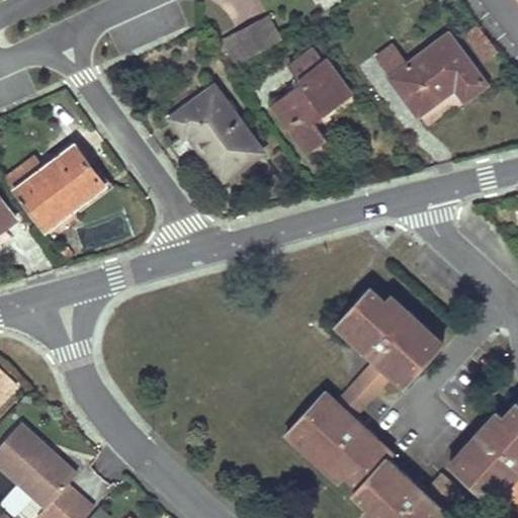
[(242,0),(240,11),(256,14),(259,0),(242,0)]
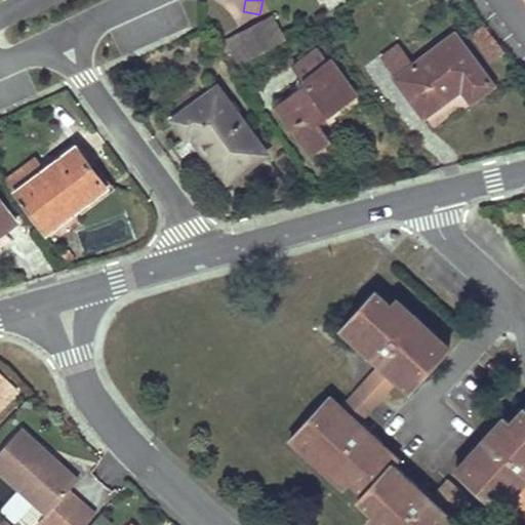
[(241,32),(254,56),(290,38),(277,12),(241,32)]
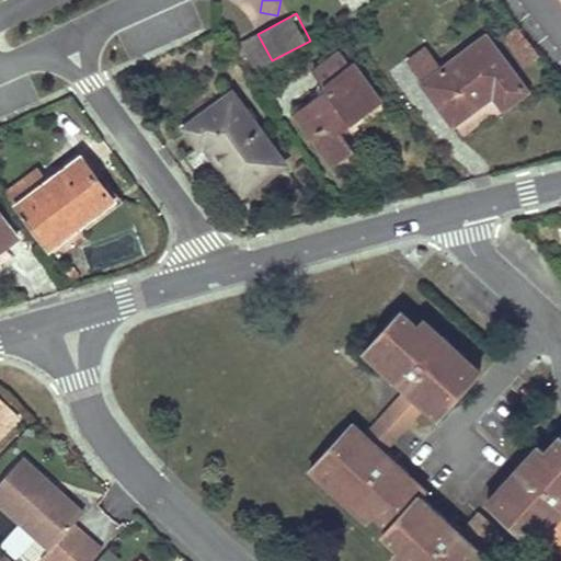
[(233,34),(228,27),(217,35),(222,43),(233,34)]
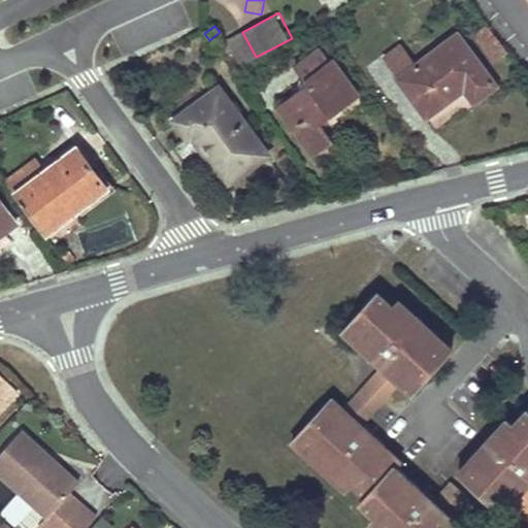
[(482,43),(494,35),(487,26),(474,35),(482,43)]
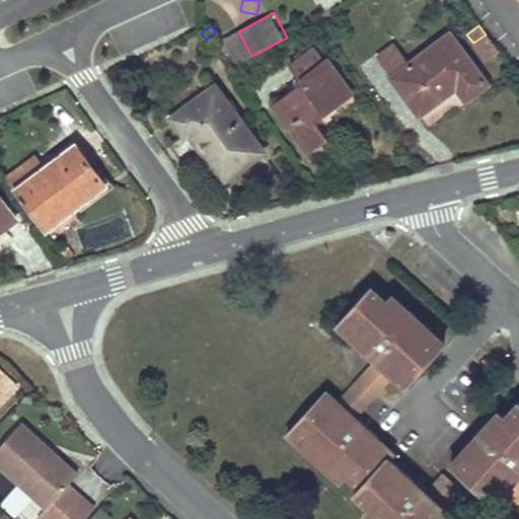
[(228,36),(241,61),(251,56),(238,31),(228,36)]
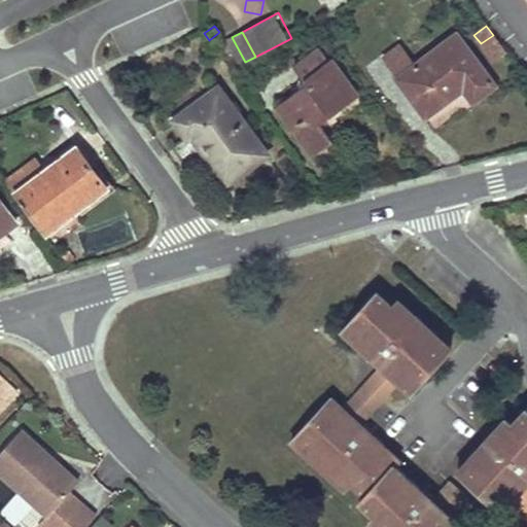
[(425,115),(444,101),(462,88),(472,100),(493,84),(455,34),(413,66),(399,76),(397,77),(425,115)]
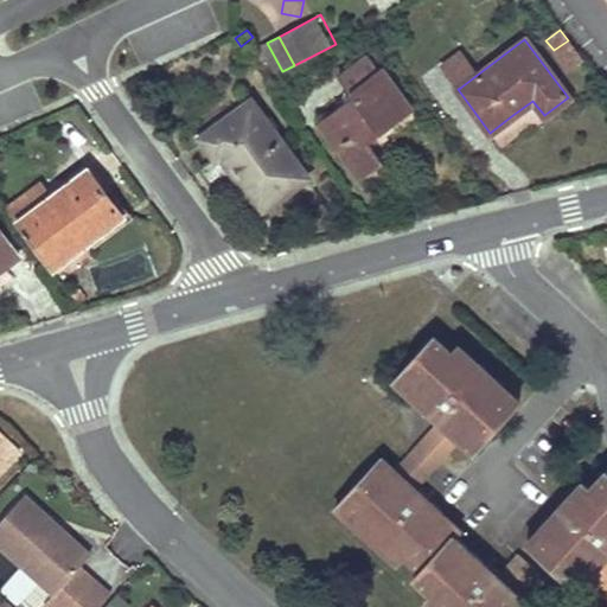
[(568,40),(554,50),(566,66),(580,56),(568,40)]
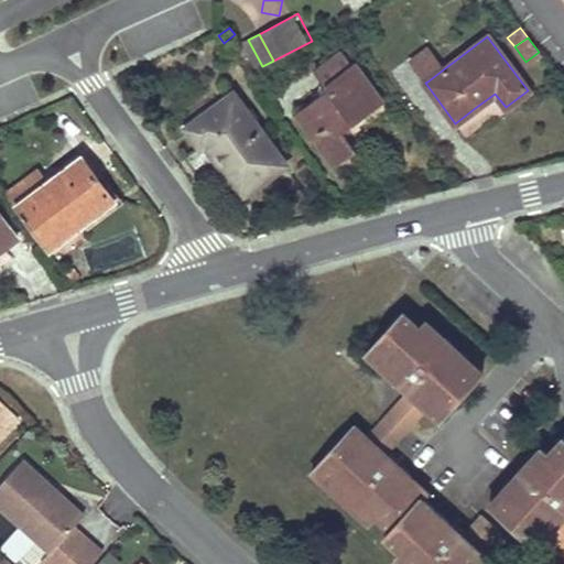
[(427,82),(442,71),(426,51),(412,62),(427,82)]
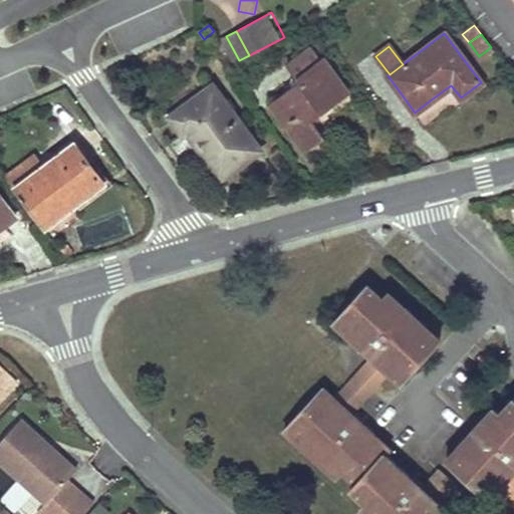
[(311,121),(329,107),(348,93),(322,59),(319,61),(309,48),(287,64),(300,81),(270,103),(305,152),(323,138),(311,121)]
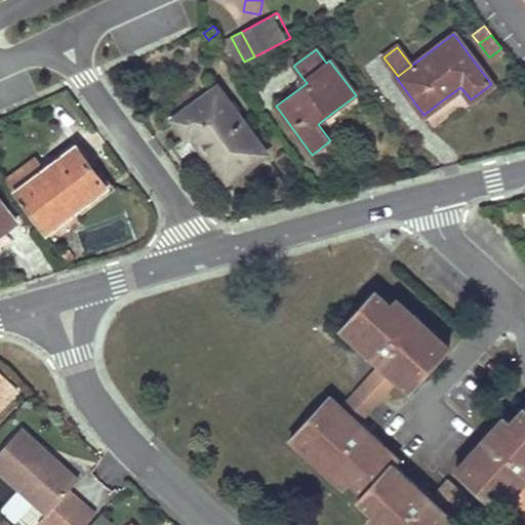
[(190,133),(206,157),(224,182),(265,152),(217,86),(171,119),(185,137),(190,133)]
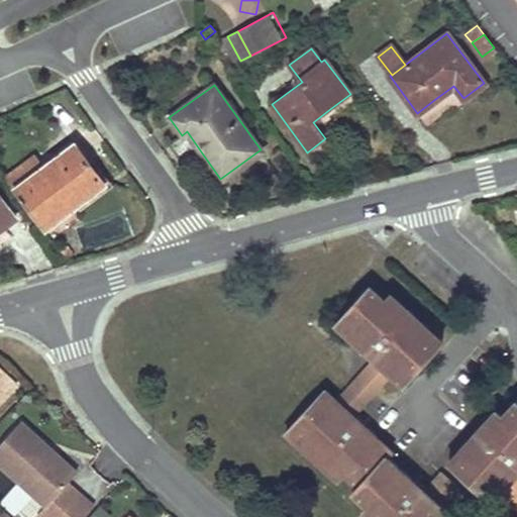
[(41,228),(73,206),(103,184),(74,143),(42,166),(12,189),(41,228)]
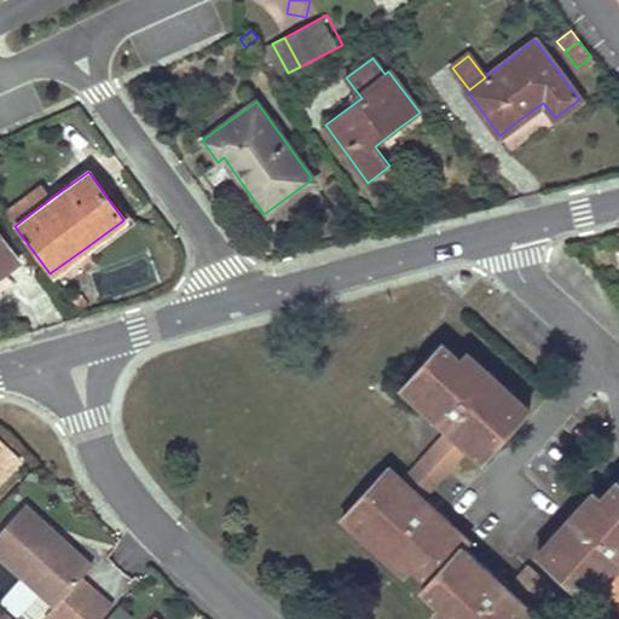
[(15,226),(51,198),(41,185),(5,212),(15,226)]
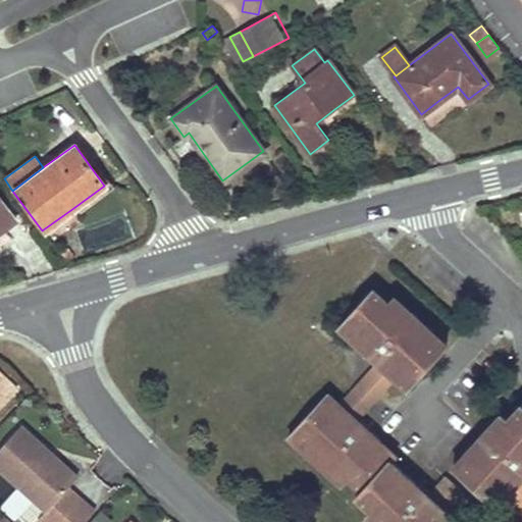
[(0,229),(15,218),(0,198),(0,229)]
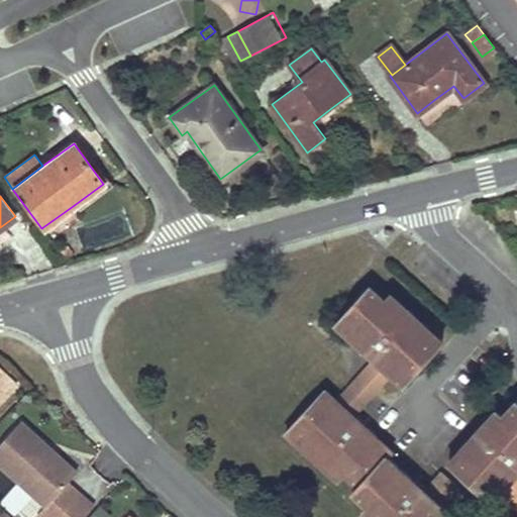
[(336,324),(355,341),(374,358),(357,377),(375,393),(392,374),(403,384),(441,342),(391,296),(384,303),(370,289),(336,324)]
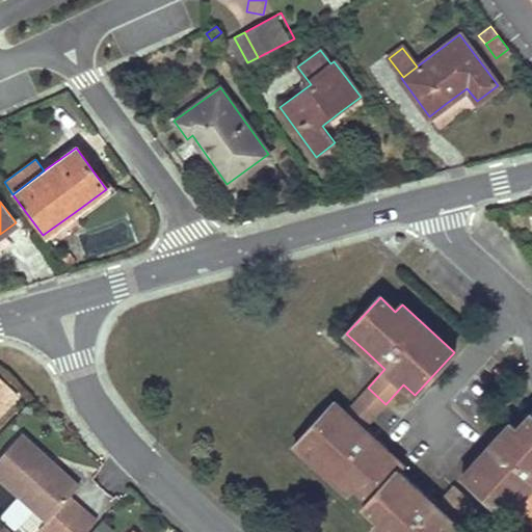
[(0,409),(14,397),(0,382),(2,381),(0,379),(0,409)]
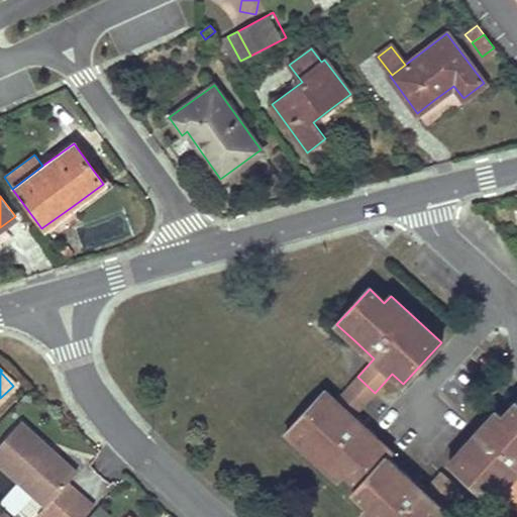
[(371,399),(375,393),(357,377),(352,382),(371,399)]
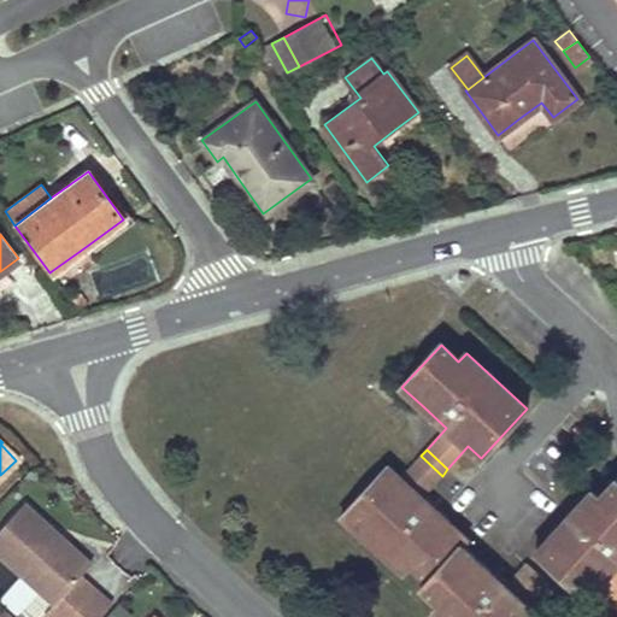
[(538,616),(526,605),(536,594),(547,582),(526,563),(504,585),(460,545),(466,538),(422,497),(442,476),(421,456),(400,479),(388,466),(342,516),(403,571),(409,565),(427,581),(421,588),(438,604),(430,611),(436,616),(538,616)]
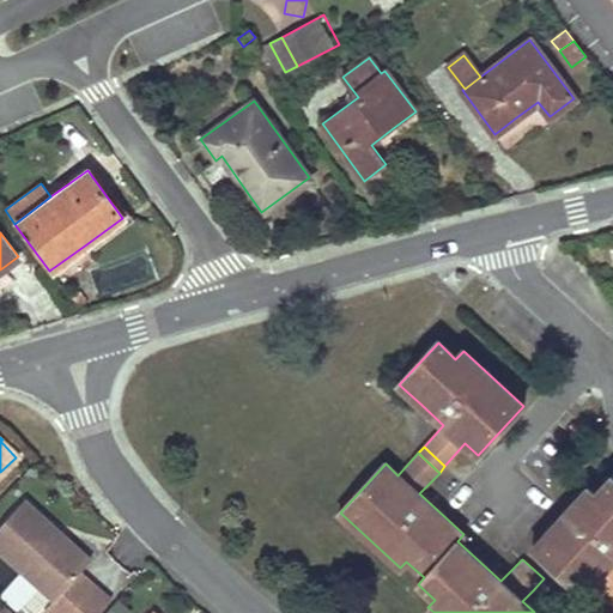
[(595,495),(588,487),(533,547),(553,568),(582,594),(594,582),(612,598),(612,478),(611,477),(595,495)]
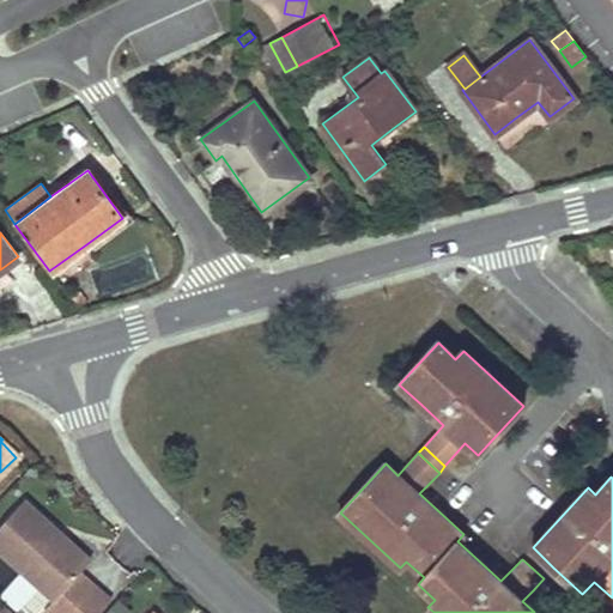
[(96,552),(28,491),(0,521),(0,541),(59,594),(96,552)]
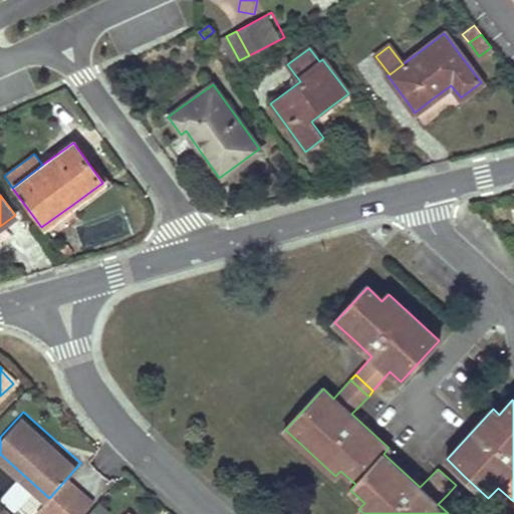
[(0,499),(6,494),(12,487),(0,475),(0,499)]
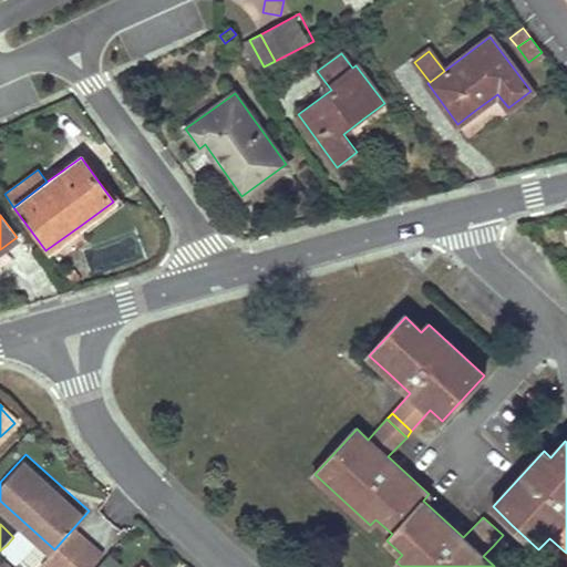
[(109,552),(95,565),(96,566),(117,566),(121,564),(109,552)]
